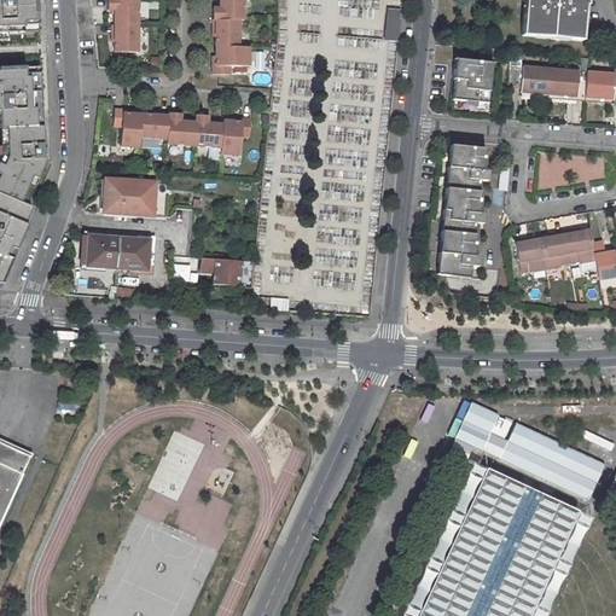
[(39,23),(38,0),(0,0),(0,32),(10,32),(25,30),(24,23),(39,23)]
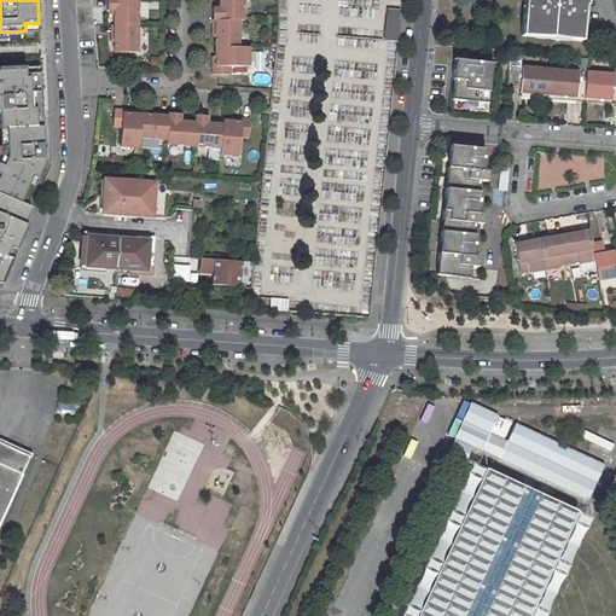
[(141,23),(141,0),(110,0),(110,9),(115,9),(117,9),(117,13),(117,23),(141,23)]
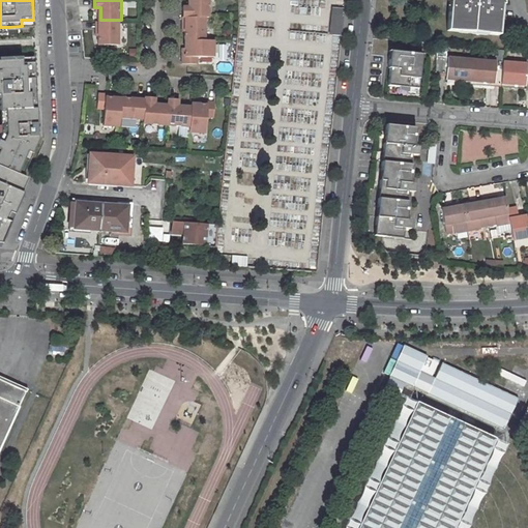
[(207,15),(211,16),(210,0),(191,0),(191,4),(188,4),(184,4),(184,15),(186,15),(207,15)]
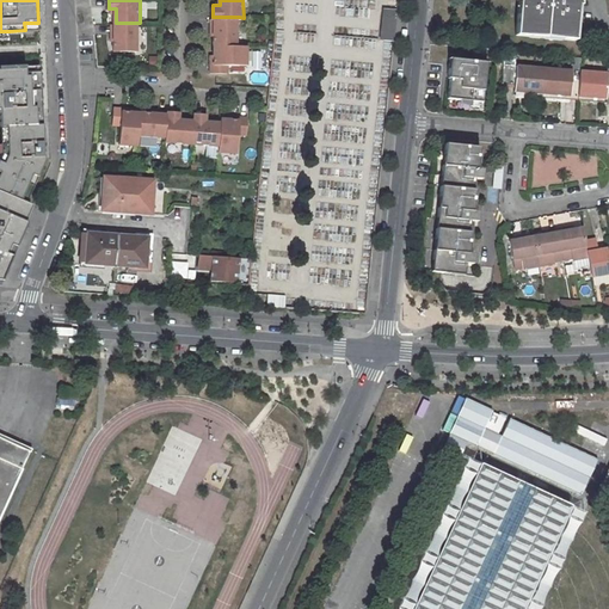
[(520,0),(517,34),(577,40),(579,5),(582,5),(582,0),(520,0)]
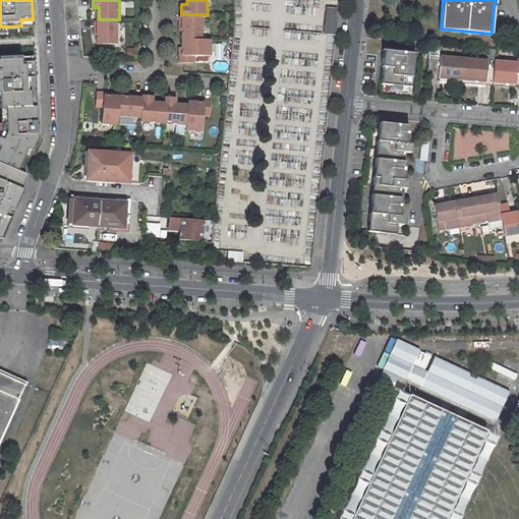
[(338,33),(341,7),(329,6),(326,32),(338,33)]
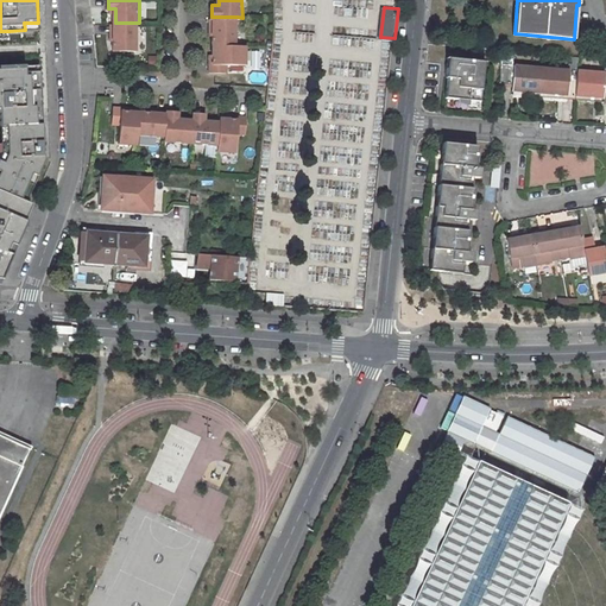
[(214,33),(214,44),(237,44),(238,17),(214,17),(214,33)]
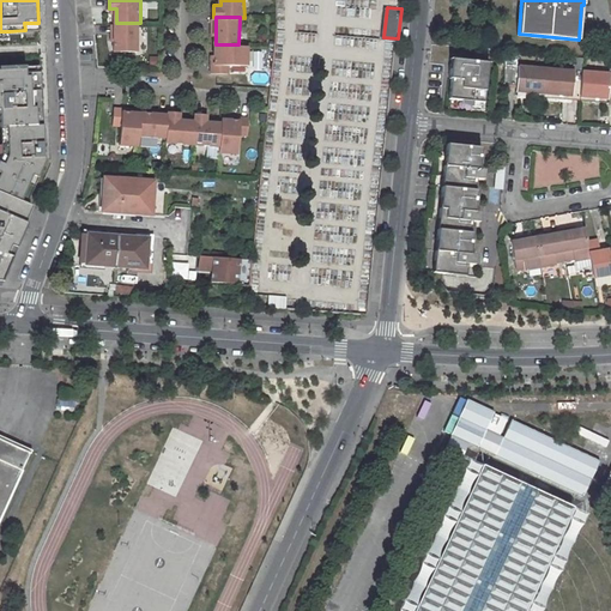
[(139,49),(140,23),(116,23),(116,40),(116,49),(139,49)]
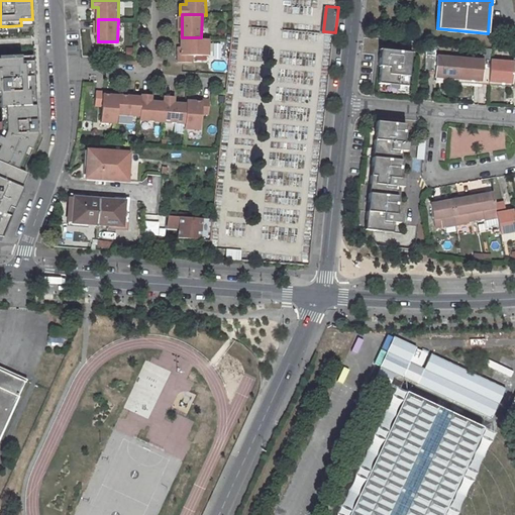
[(201,37),(182,37),(182,44),(182,53),(180,53),(180,60),(194,61),(194,54),(210,54),(210,37),(201,37)]
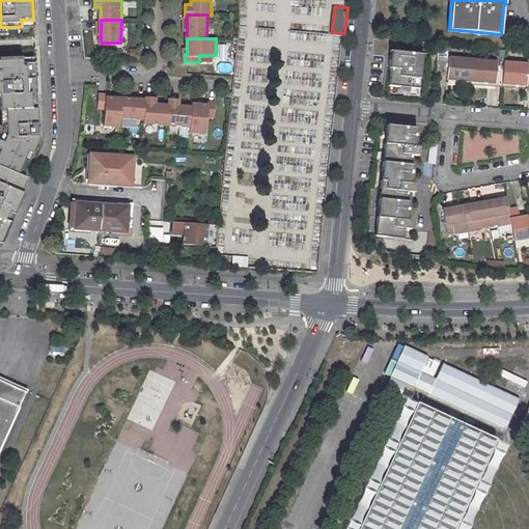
[(424,53),(393,50),(391,66),(392,66),(391,84),(402,85),(402,84),(412,85),(412,86),(421,87),(424,53)]
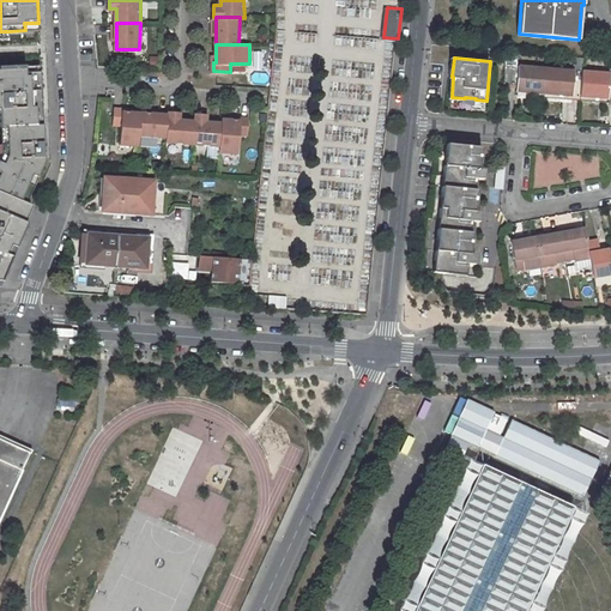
[(548,91),(549,66),(508,62),(506,82),(520,83),(520,90),(534,91),(548,91)]
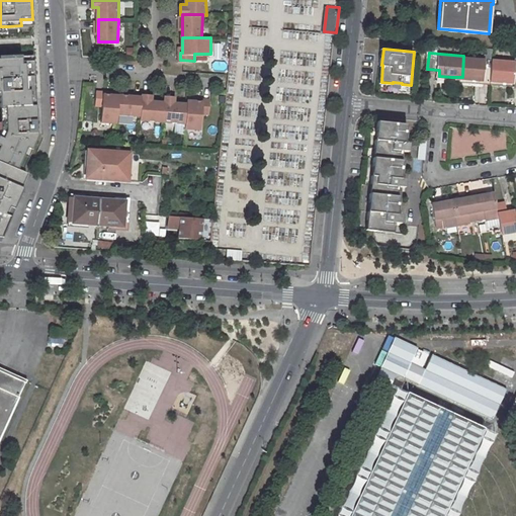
[(34,54),(22,55),(22,60),(29,60),(30,70),(35,69),(34,54)]
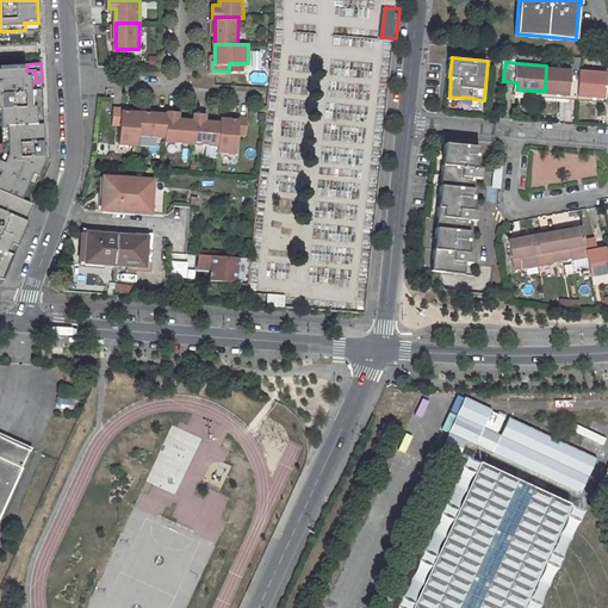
[(0,107),(0,109),(1,125),(7,125),(7,142),(2,142),(2,153),(0,156),(0,171),(0,172),(0,171),(0,190),(2,191),(28,202),(35,185),(29,182),(33,173),(39,175),(45,160),(45,155),(44,155),(43,142),(44,142),(43,105),(37,106),(36,98),(43,97),(42,81),(36,82),(35,70),(26,70),(26,64),(0,64),(0,107)]
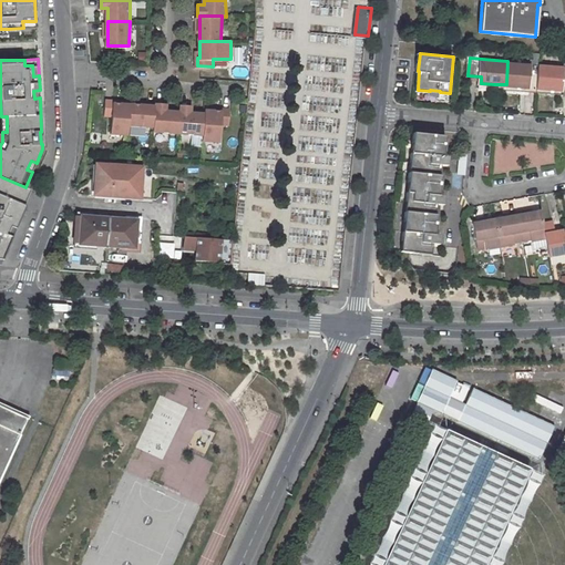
[(538,91),(540,88),(541,71),(534,70),(534,63),(507,61),(506,84),(519,85),(532,86),(532,91),(538,91)]
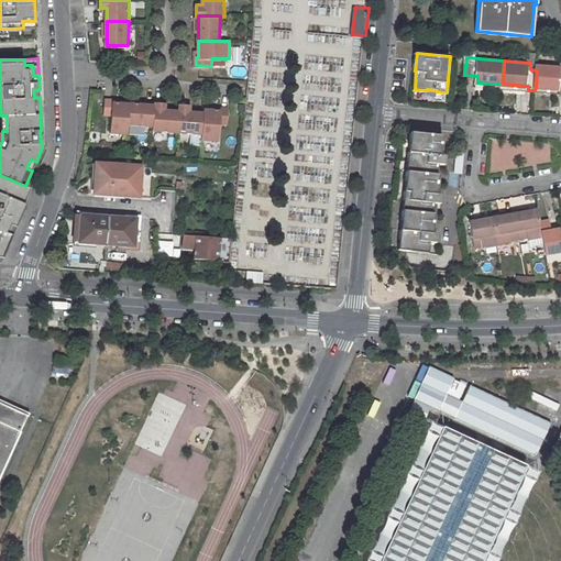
[(560,64),(537,63),(537,70),(536,87),(549,88),(560,88),(560,64)]
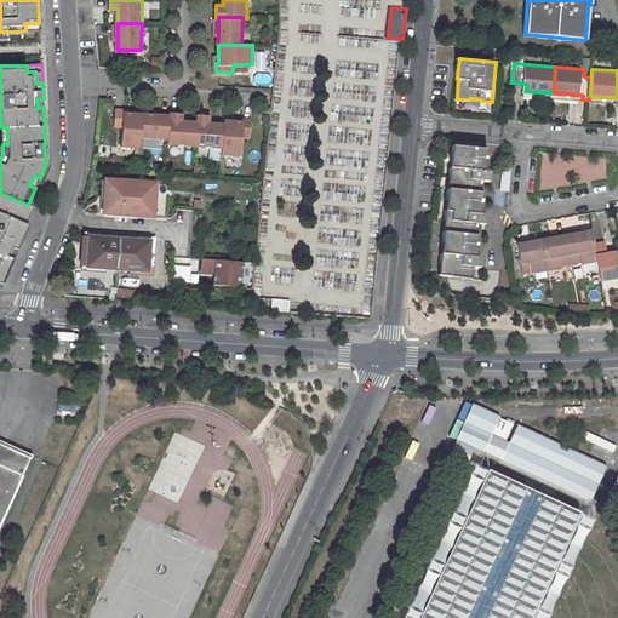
[(144,126),(144,120),(126,119),(124,138),(116,138),(114,155),(124,156),(124,153),(133,154),(142,154),(142,150),(144,126)]
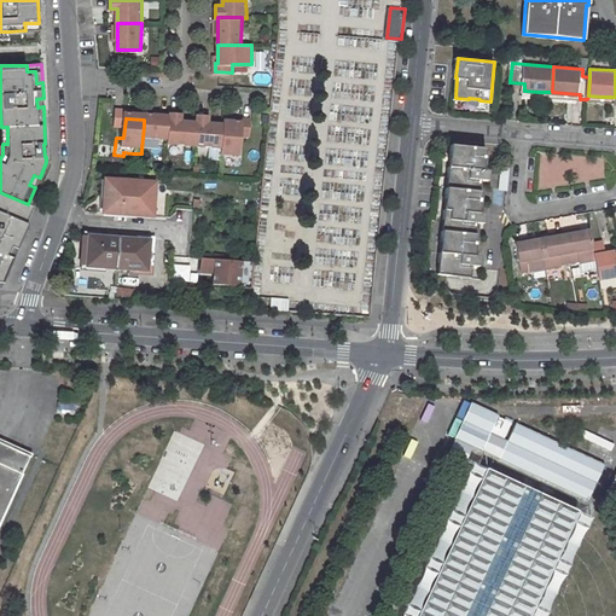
[(170,128),(144,126),(141,150),(152,151),(156,151),(156,154),(156,158),(168,158),(169,152),(170,128)]
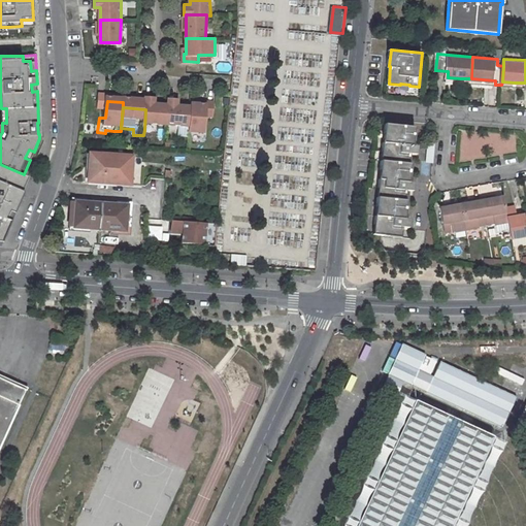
[(192,108),(192,117),(190,136),(198,137),(205,138),(205,140),(212,141),(215,126),(207,126),(208,109),(192,108)]
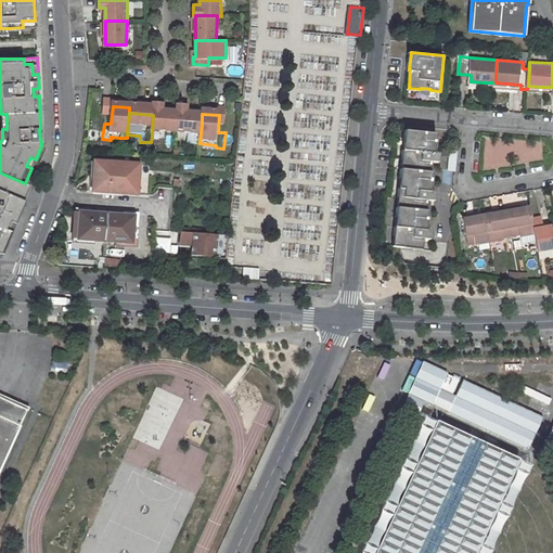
[(178,116),(153,115),(152,137),(161,137),(165,138),(165,140),(164,144),(176,144),(176,142),(177,121),(178,116)]
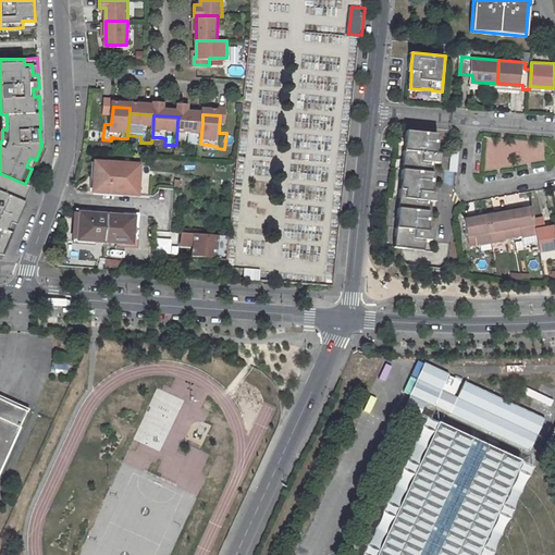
[(202,123),(177,122),(176,143),(192,144),(200,145),(200,144),(202,123)]
